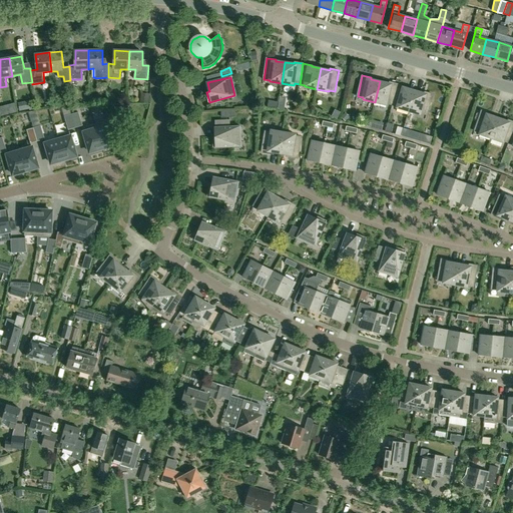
[(387,103),(393,104),(398,84),(389,81),(389,83),(380,81),(375,102),(387,105),(387,103)]
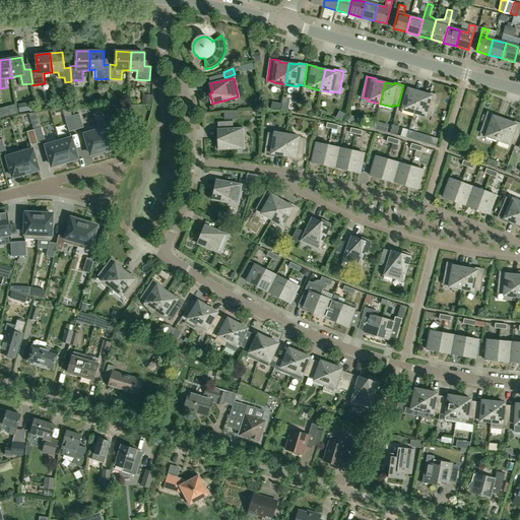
[(403,108),(402,109),(414,113),(420,92),(411,89),(412,87),(403,85),(398,106),(403,108)]
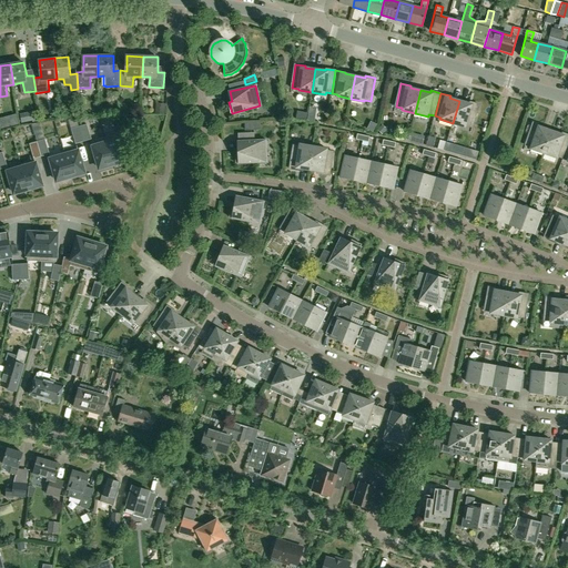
[(459,101),(453,123),(466,127),(466,125),(473,127),(479,104),(469,101),(469,103),(459,101)]
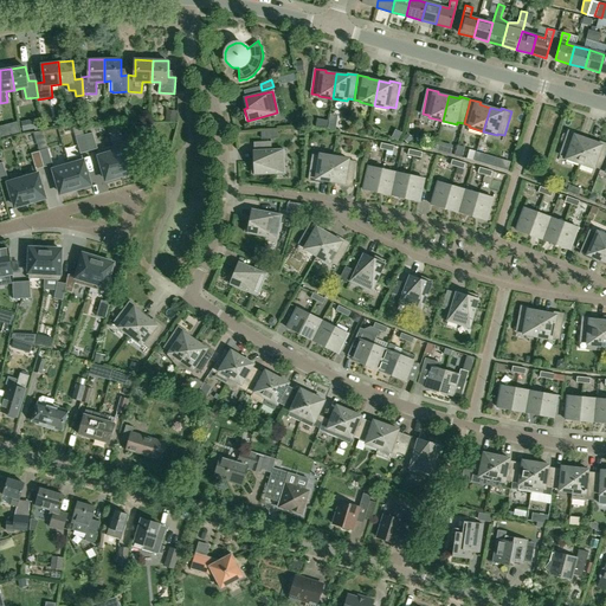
[(167,110),(166,121),(175,122),(176,111),(167,110)]
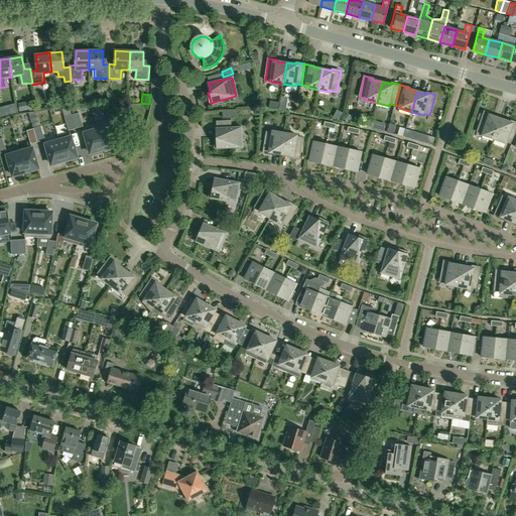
[(483,135),(495,139),(502,119),(493,116),(494,114),(485,111),(478,131),(483,133),(483,135)]
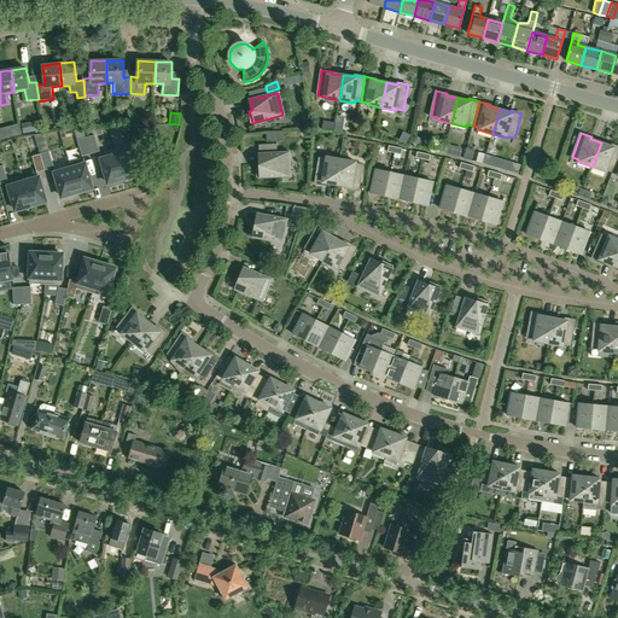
[(94,135),(86,138),(87,141),(91,153),(99,151),(95,139),(94,135)]
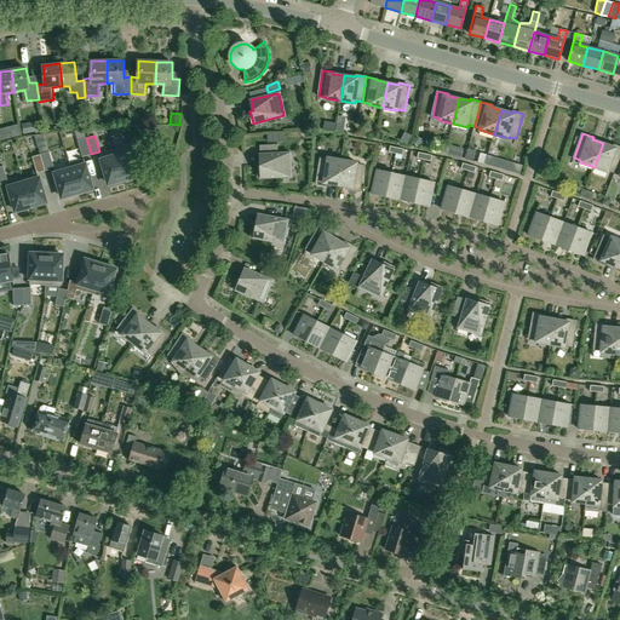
[(412,142),(418,147),(424,141),(417,136),(412,142)]
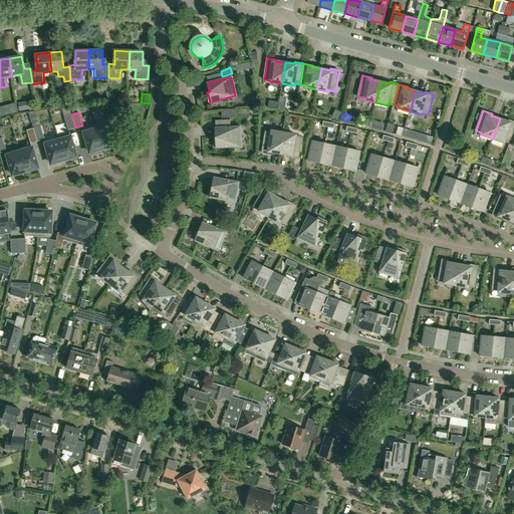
[(71,114),(64,116),(65,119),(68,130),(75,127),(72,117),(71,114)]
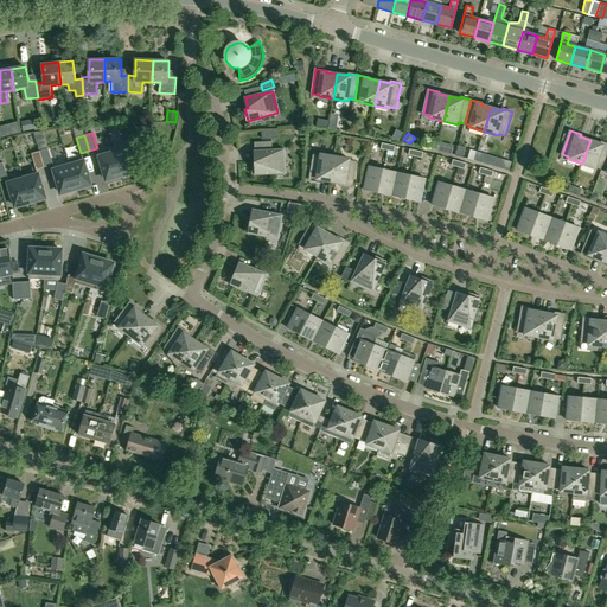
[(127,142),(113,147),(114,152),(121,178),(132,174),(131,173),(136,172),(134,165),(133,159),(140,157),(135,140),(127,142)]
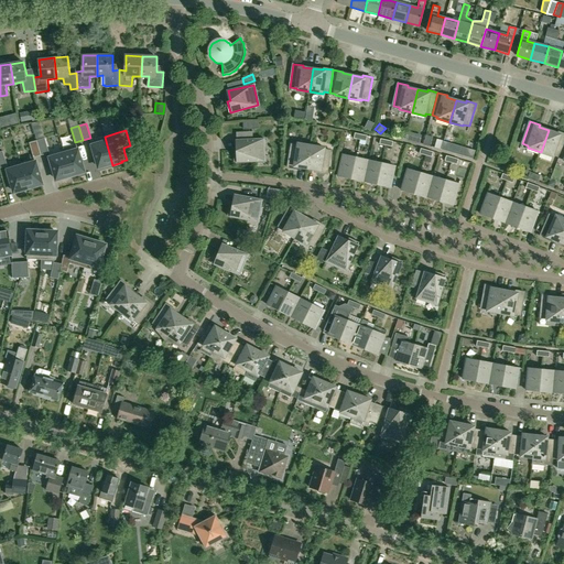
[(554,155),(560,156),(563,144),(563,133),(559,131),(557,133),(549,130),(541,152),(553,156),(554,155)]
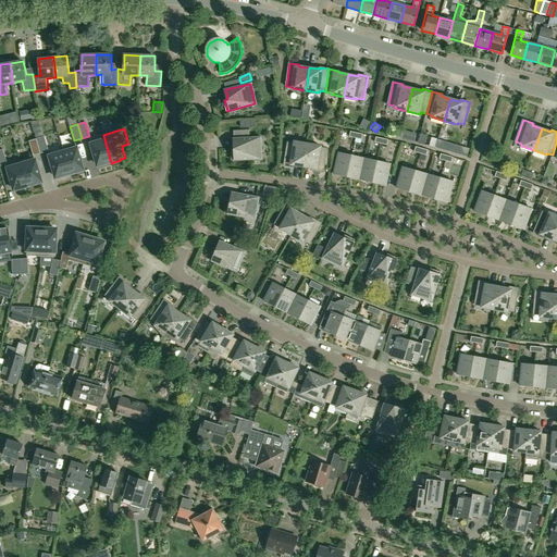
[(400,138),(408,140),(410,132),(403,130),(400,138)]
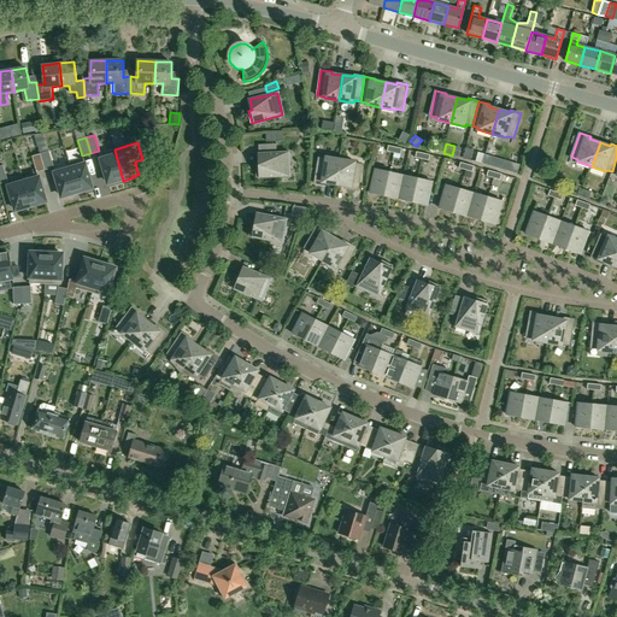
[(100,153),(99,153),(100,154),(101,159),(104,169),(105,176),(106,176),(109,183),(113,182),(113,183),(123,181),(116,154),(115,150),(100,153)]
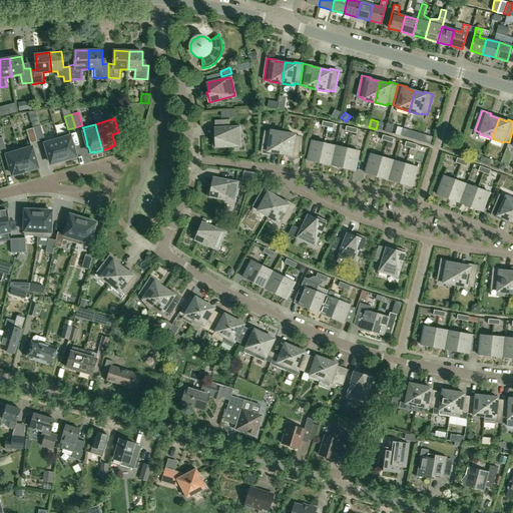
[(34,128),(38,141),(45,139),(41,126),(34,128)]
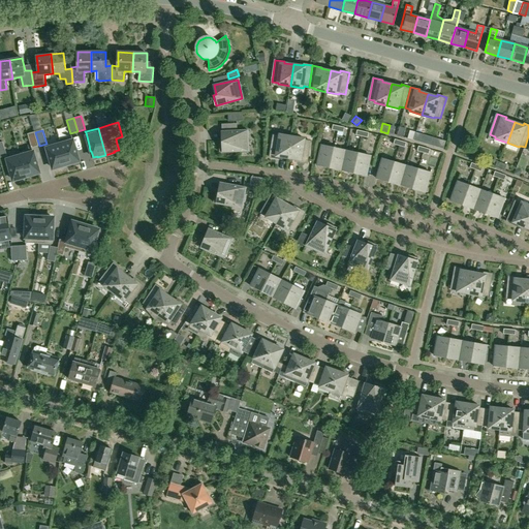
[(220,151),(248,150),(247,130),(222,131),(222,141),(219,141),(220,151)]
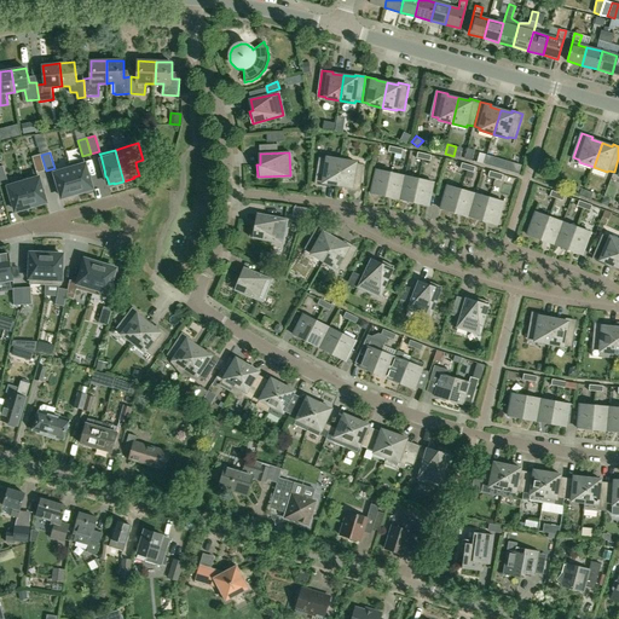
[(33,157),(36,174),(46,171),(41,155),(33,157)]
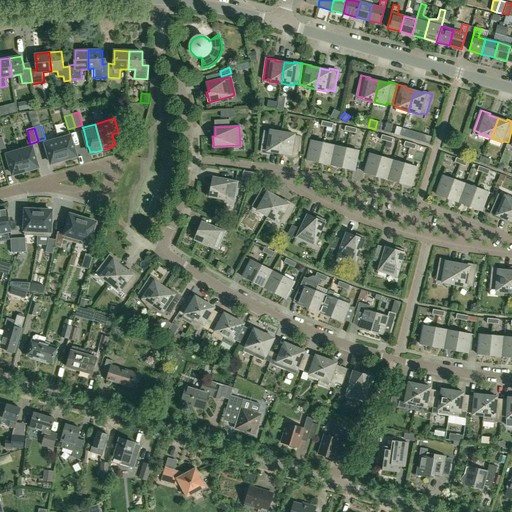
[(400,136),(414,140),(417,132),(402,128),(400,136)]
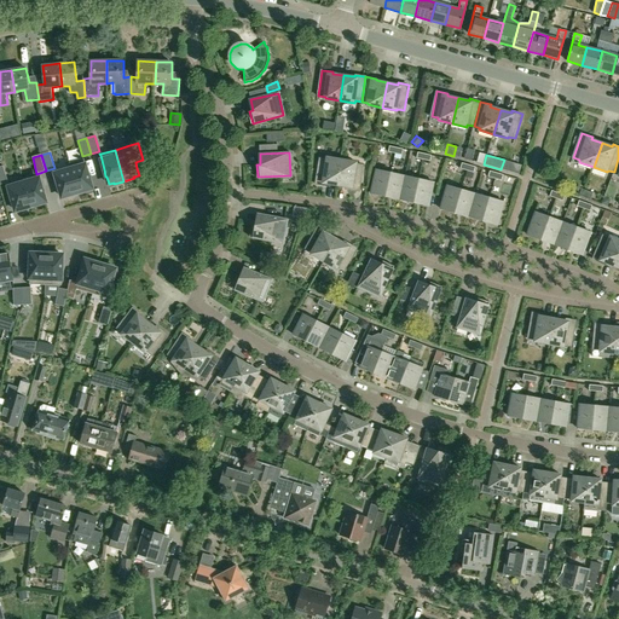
[(339,185),(342,160),(328,157),(328,158),(320,157),(316,183),(328,185),(328,183),(339,185)]
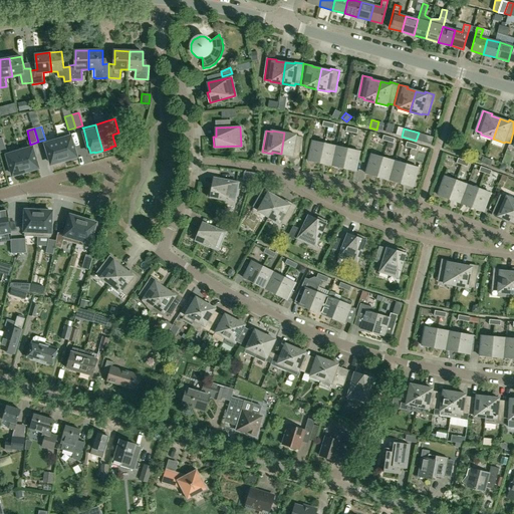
[(69,132),(56,136),(58,141),(64,162),(72,160),(72,159),(72,158),(76,157),(74,151),(75,151),(73,145),(70,137),(69,133),(69,132)]
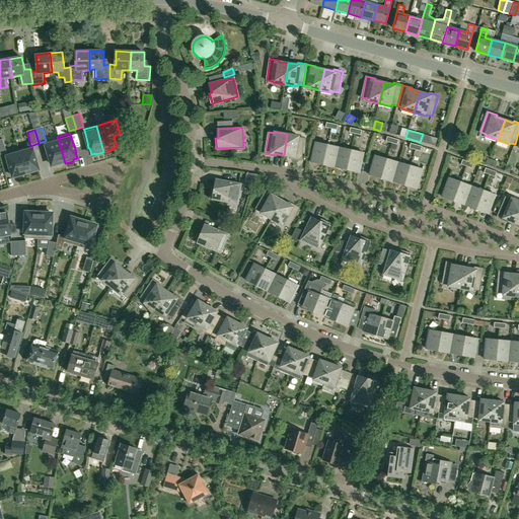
[(299,137),(299,136),(287,134),(284,155),(293,156),(293,158),(302,159),(305,138),(299,137)]
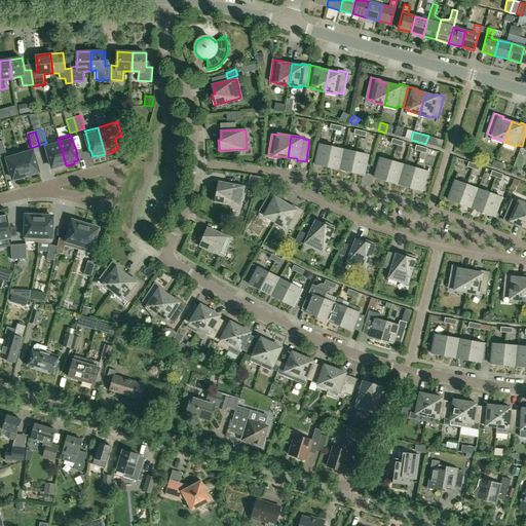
[(60,144),(46,147),(49,155),(48,156),(50,162),(51,161),(52,167),(57,166),(58,167),(66,165),(60,144)]
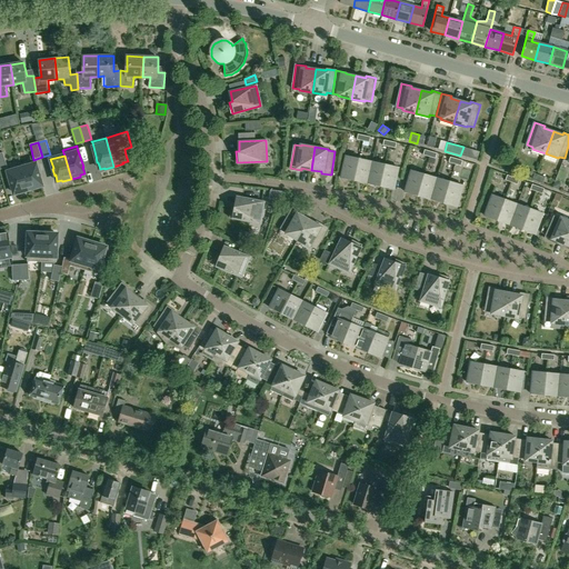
[(341,177),(356,180),(360,158),(347,156),(341,177)]
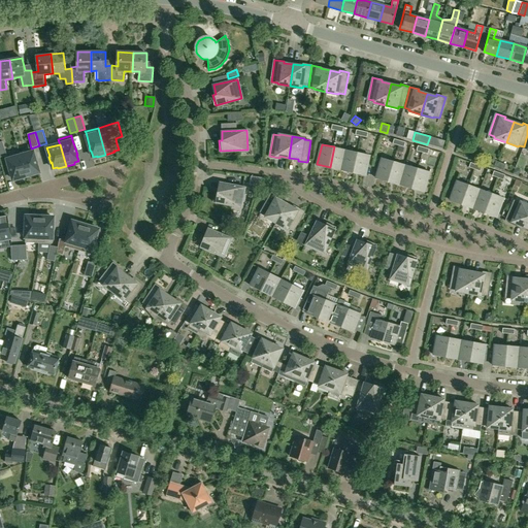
[(330,167),(341,169),(345,150),(334,146),(330,167)]
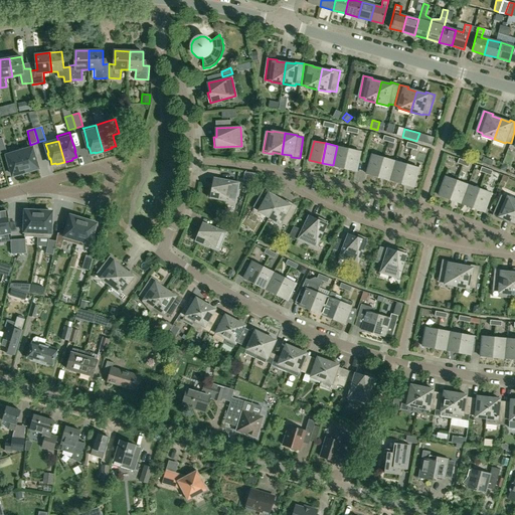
[(333,165),(345,168),(349,149),(337,146),(333,165)]
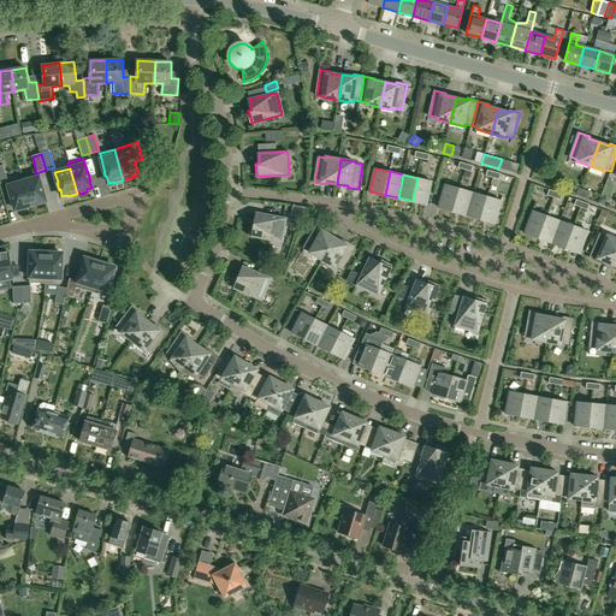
[(31,207),(41,205),(41,203),(41,202),(46,201),(43,194),(45,194),(42,187),(41,187),(39,177),(23,182),(31,207)]
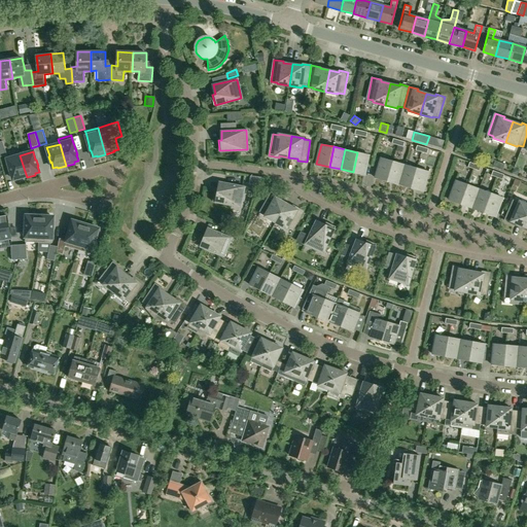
[(365,175),(370,154),(357,152),(353,172),(365,175)]
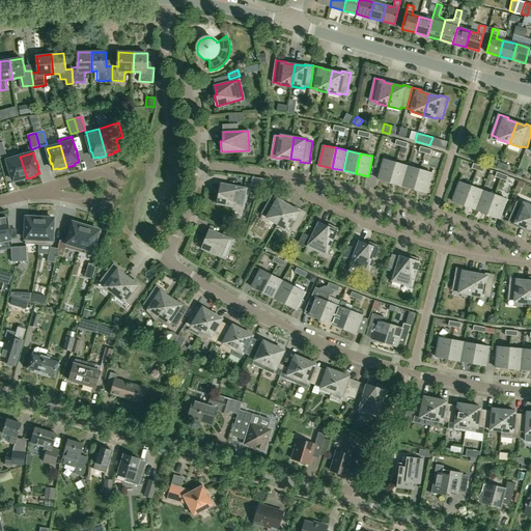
[(18,180),(18,182),(27,178),(20,157),(7,161),(9,169),(11,175),(14,180),(18,179),(18,180)]
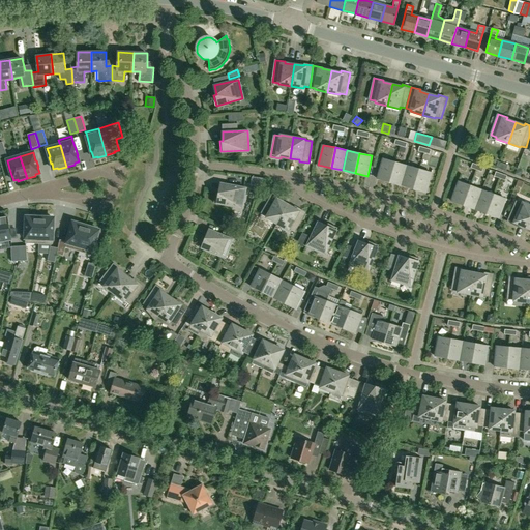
[(378,178),(390,181),(395,162),(383,158),(378,178)]
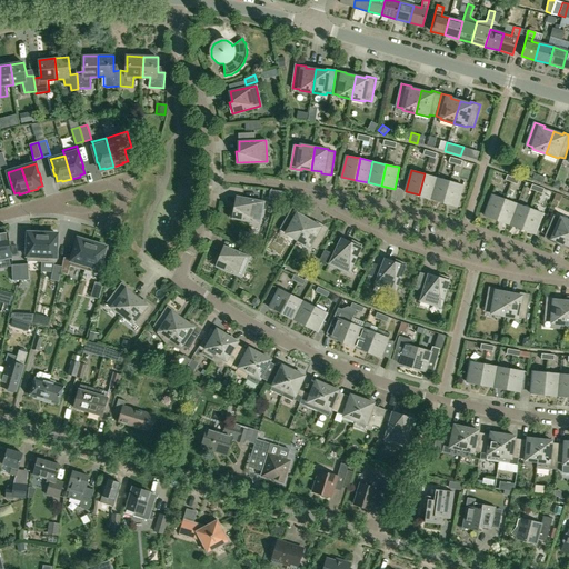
[(419,195),(431,199),(438,178),(425,173),(419,195)]
